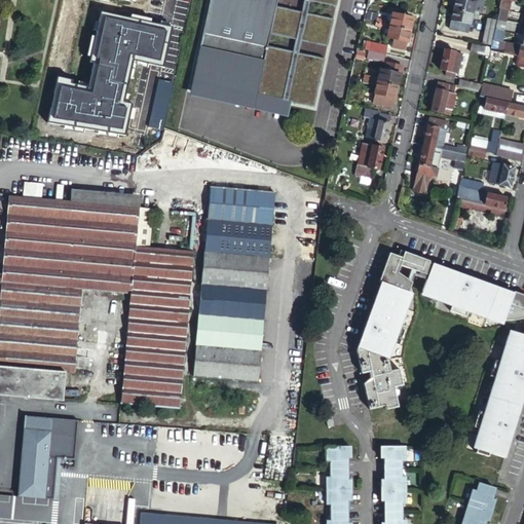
[(337,7),(338,0),(212,0),(194,82),(292,103),(315,108),(326,60),(299,53),(302,41),(329,47),(334,20),(308,14),(310,2),(337,7)]
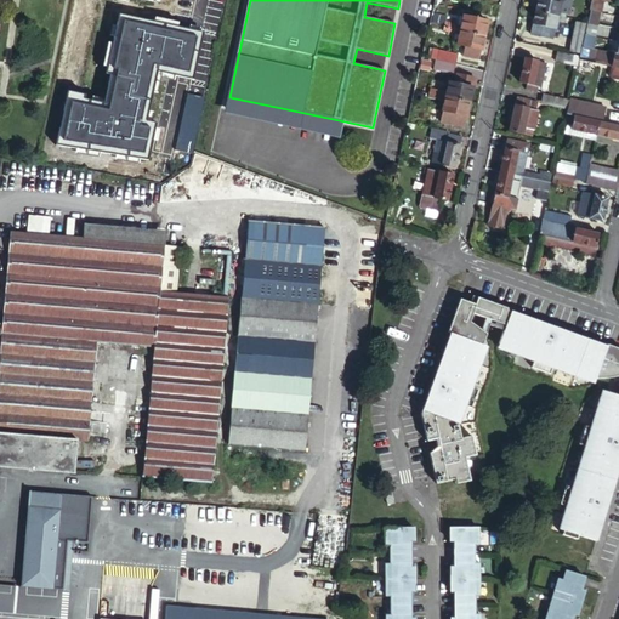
[(540,0),(539,11),(561,16),(567,17),(567,13),(572,15),(574,0),(540,0)]
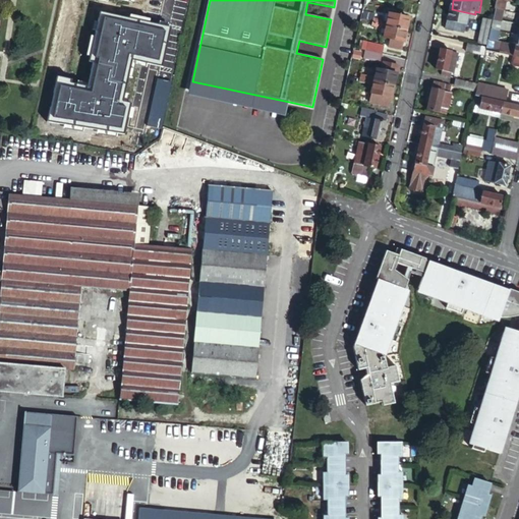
[(509,1),(504,0),(499,0),(498,9),(507,11),(509,1)]
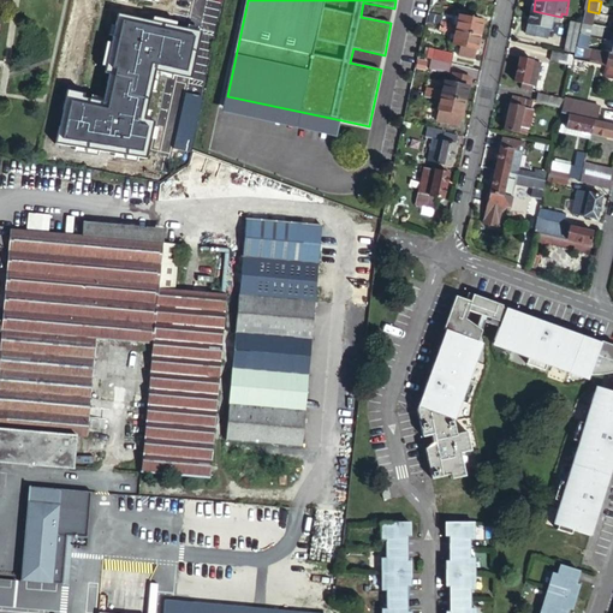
[(555,16),(534,11),(529,34),(549,39),(554,21),(555,16)]
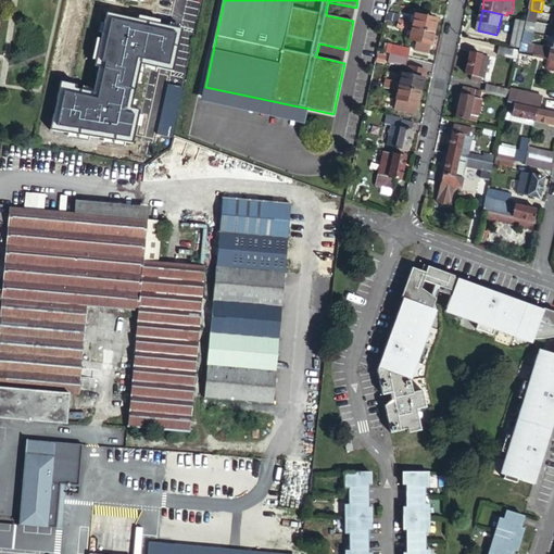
[(541,12),(531,10),(529,19),(539,22),(541,12)]
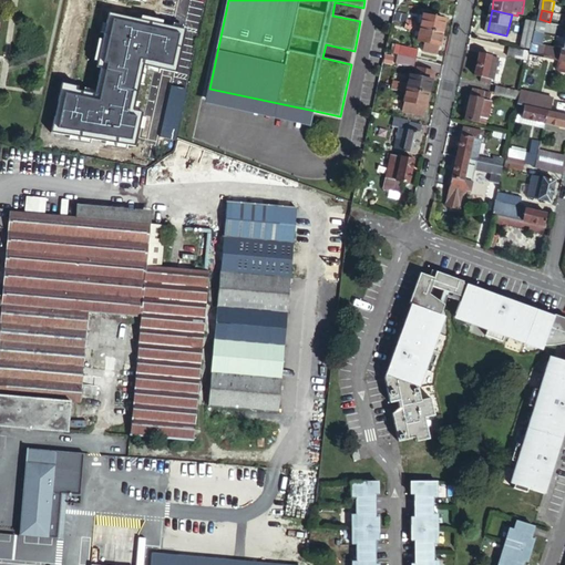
[(399,13),(397,22),(408,24),(411,26),(412,21),(409,21),(410,16),(399,13)]
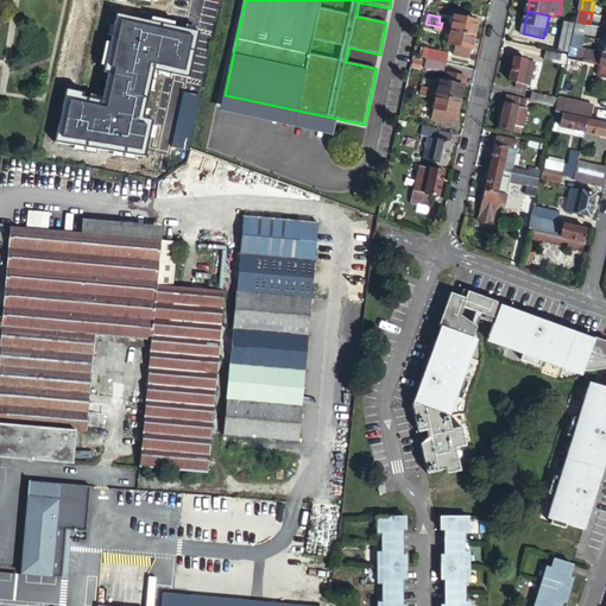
[(454,25),(456,14),(450,14),(449,18),(440,17),(439,23),(442,23),(448,24),(454,25)]
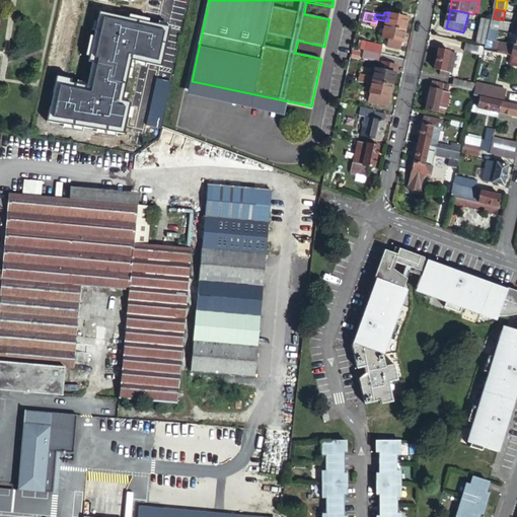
[(386,25),(407,29),(410,17),(389,12),(387,21),(386,25)]
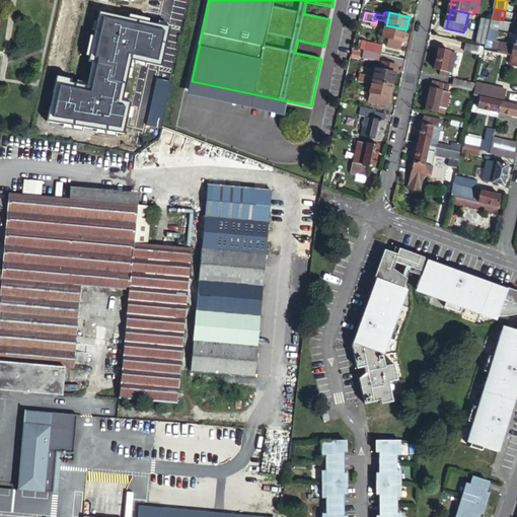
[(162,67),(170,27),(99,13),(89,63),(92,64),(90,72),(94,73),(90,88),(71,84),(72,80),(57,77),(54,94),(57,95),(54,109),(51,108),(48,124),(125,135),(132,103),(123,102),(132,61),(162,67)]
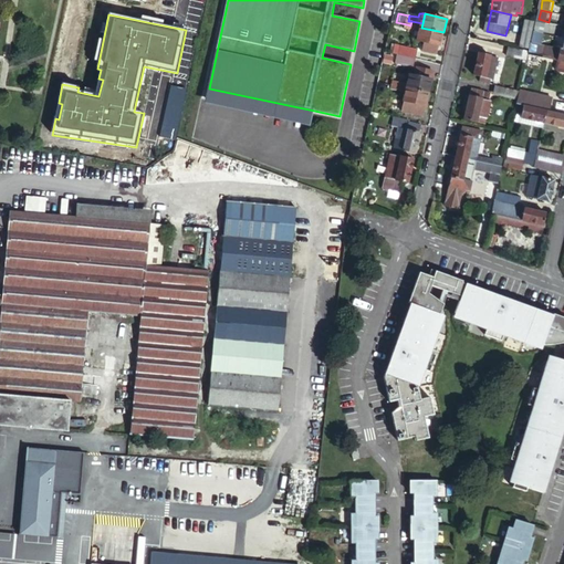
[(410,25),(407,24),(406,29),(415,31),(417,22),(411,21),(410,25)]
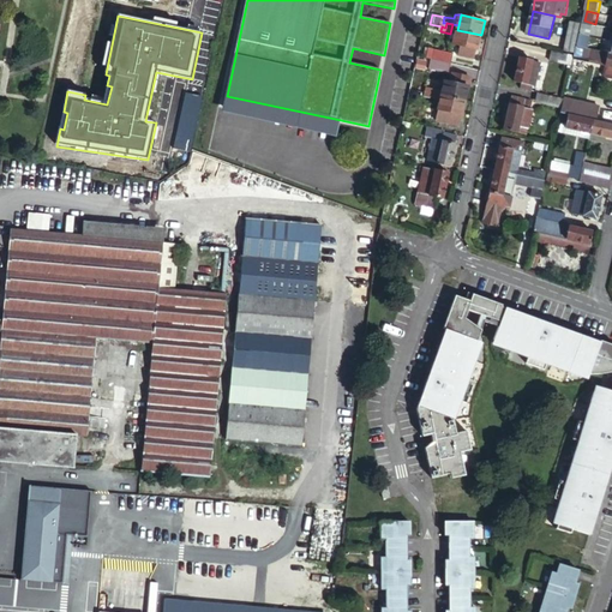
[(591,27),(583,24),(581,33),(589,34),(591,27)]
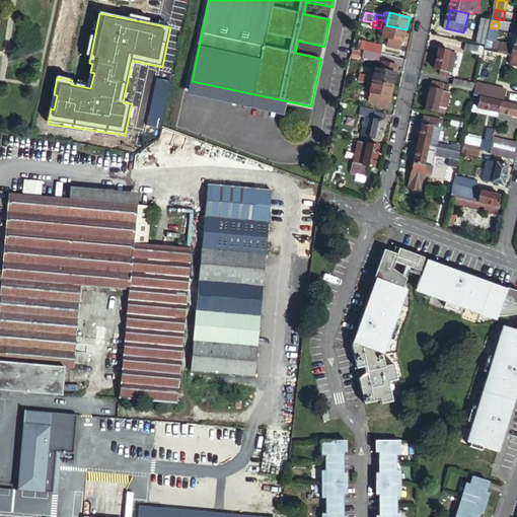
[(386,25),(386,29),(384,38),(390,39),(403,42),(407,29),(386,25)]
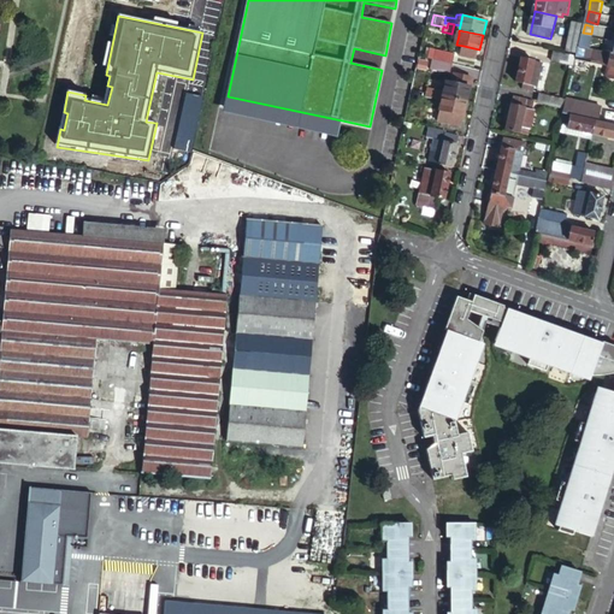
[(594,36),(583,34),(580,47),(591,49),(594,36)]
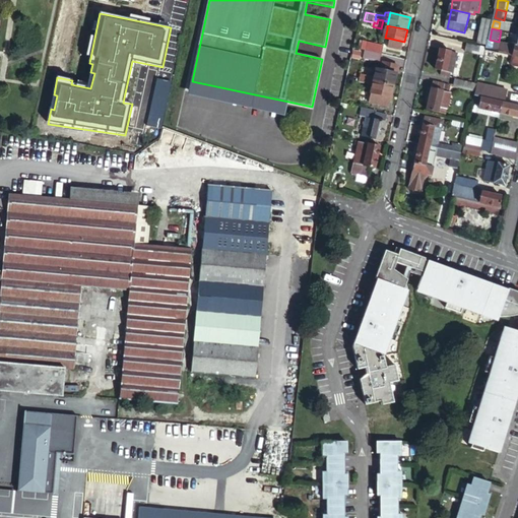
[(404,42),(391,39),(389,48),(402,50),(404,42)]
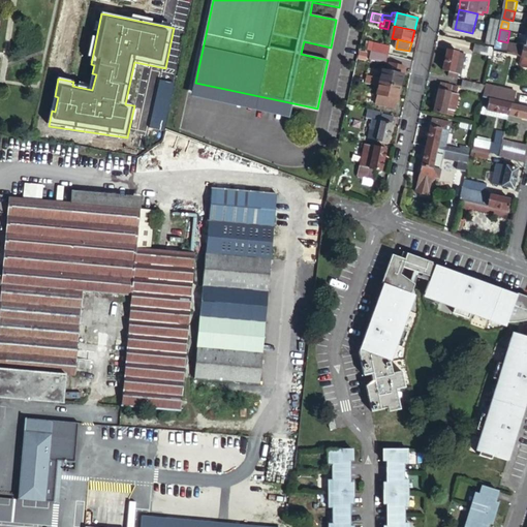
[(498,40),(497,48),(496,49),(523,56),(523,58),(526,59),(526,48),(507,42),(498,40)]
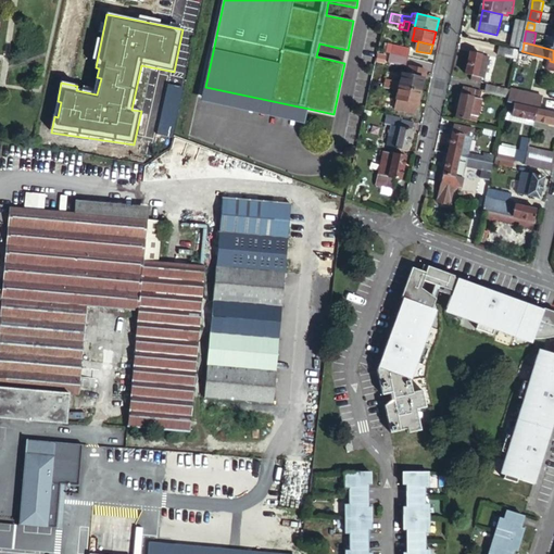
[(394,54),(405,57),(406,57),(408,46),(397,43),(394,54)]
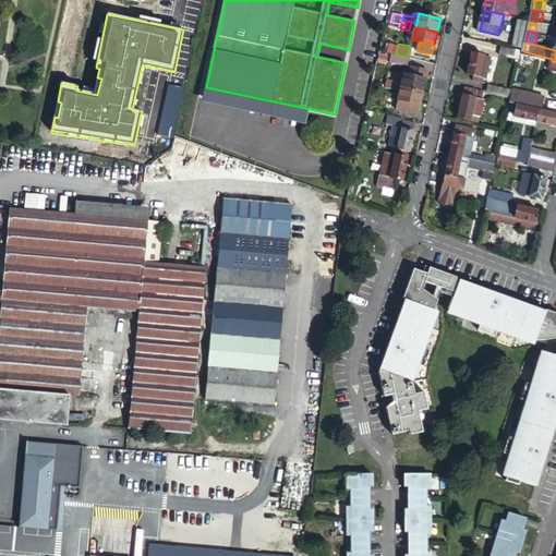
[(516,60),(518,51),(504,48),(503,57),(516,60)]
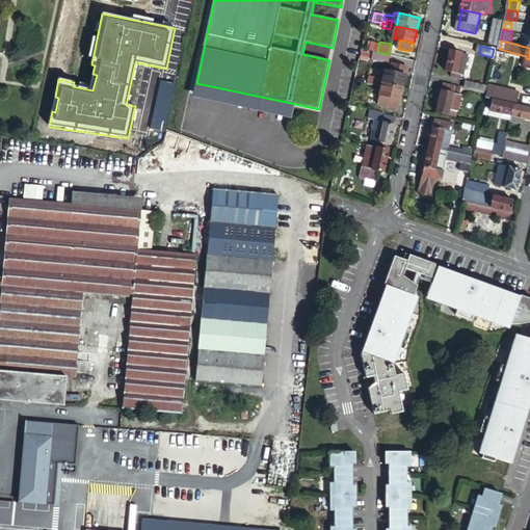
[(377,52),(372,51),(370,60),(386,63),(388,54),(377,52)]
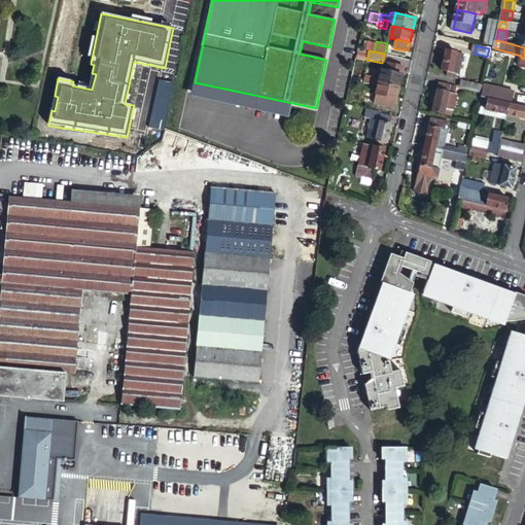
[(449,71),(458,73),(461,74),(465,55),(447,50),(443,70),(449,71)]
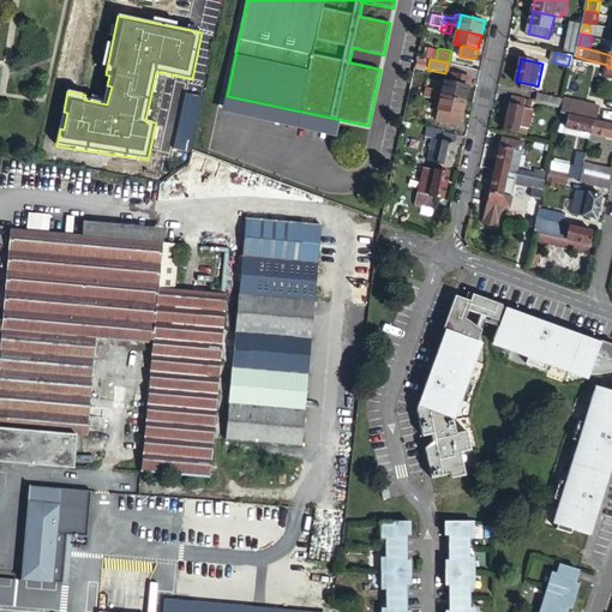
[(444,95),(467,101),(471,87),(447,82),(444,91),(444,95)]
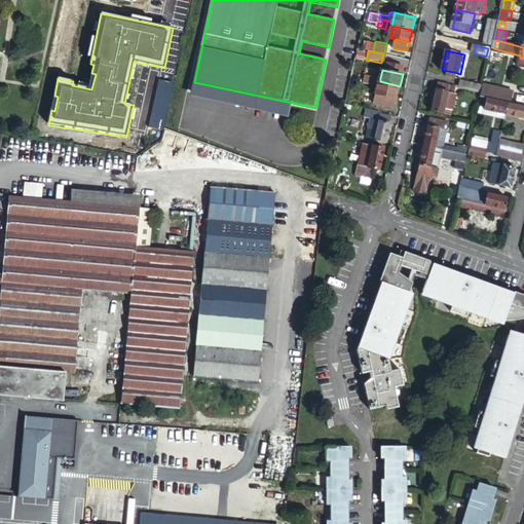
[(438,89),(449,91),(456,92),(458,83),(441,80),(438,89)]
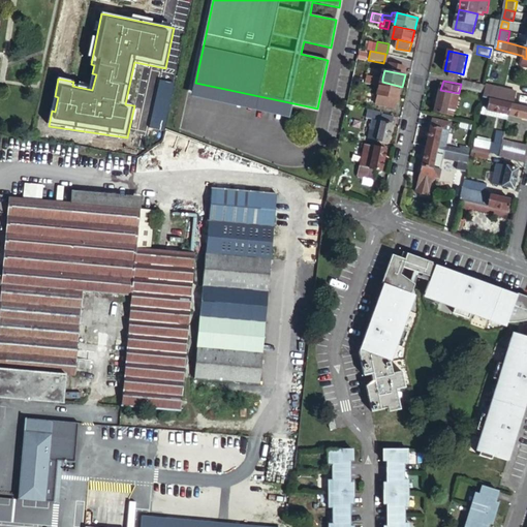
[(382,82),(381,87),(379,94),(400,99),(402,87),(382,82)]
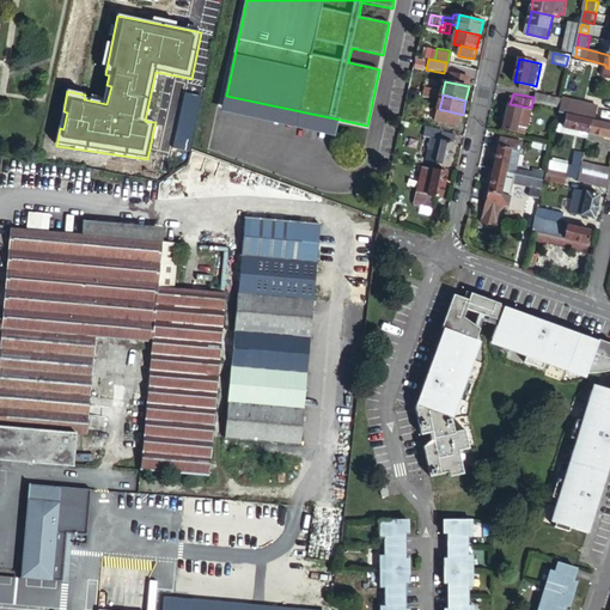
[(226,96),(224,107),(337,132),(340,120),(226,96)]
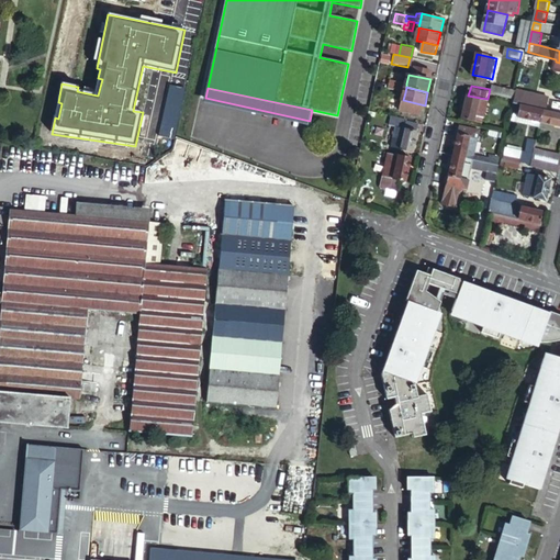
[(518,91),(502,88),(501,97),(516,100),(518,91)]
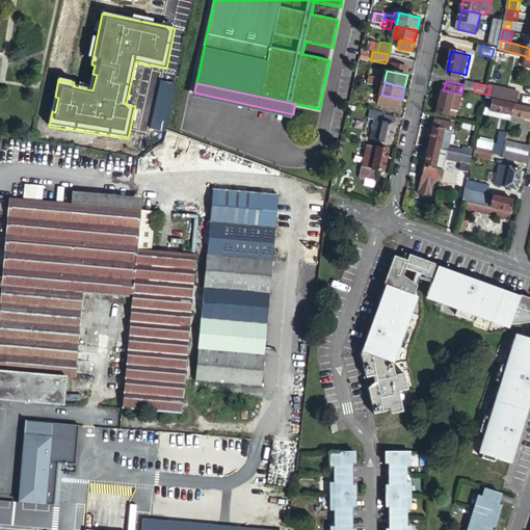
[(491,86),(488,95),(487,99),(495,101),(498,87),(491,86)]
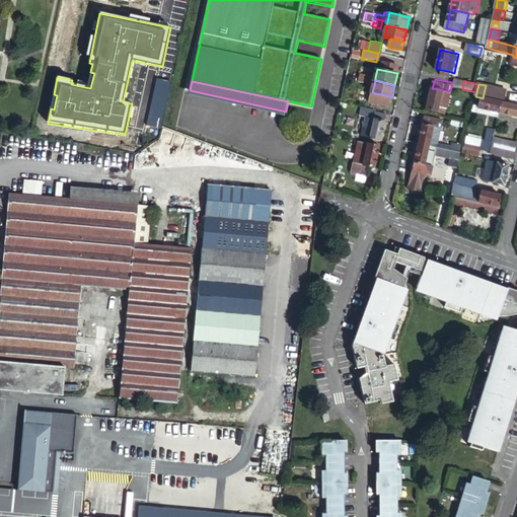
[(486,85),(483,98),(504,102),(505,103),(508,90),(486,85)]
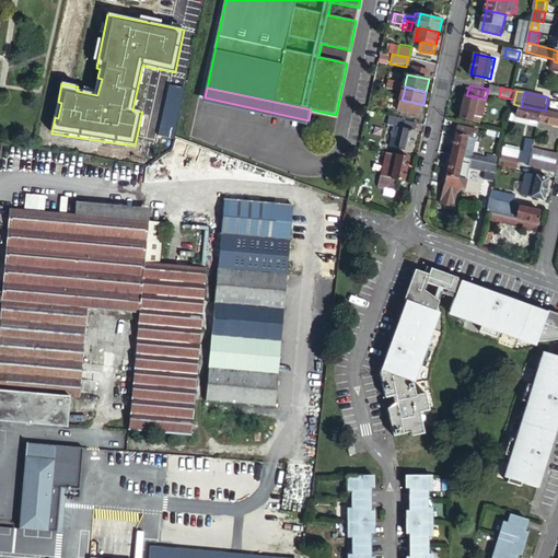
[(474,121),(478,97),(466,95),(462,119),(474,121)]
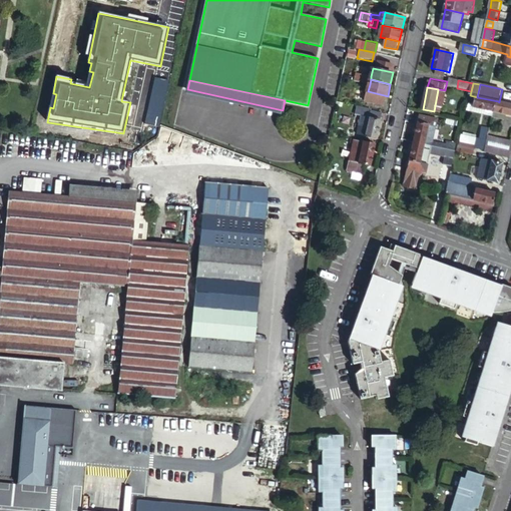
[(388,96),(368,91),(366,102),(385,107),(386,104),(388,96)]
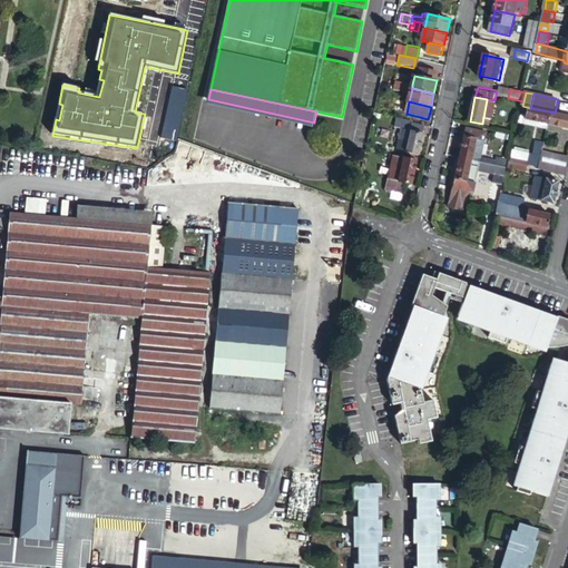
[(522,106),(521,114),(529,115),(528,120),(549,125),(551,125),(554,113),(530,108),(522,106)]
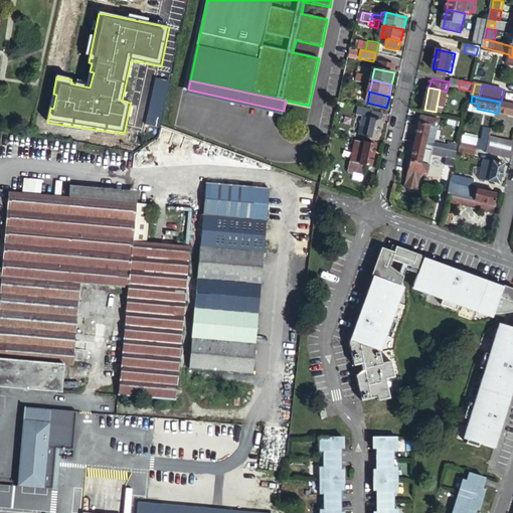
[(500,114),(512,116),(512,105),(501,103),(500,102),(498,113),(500,114)]
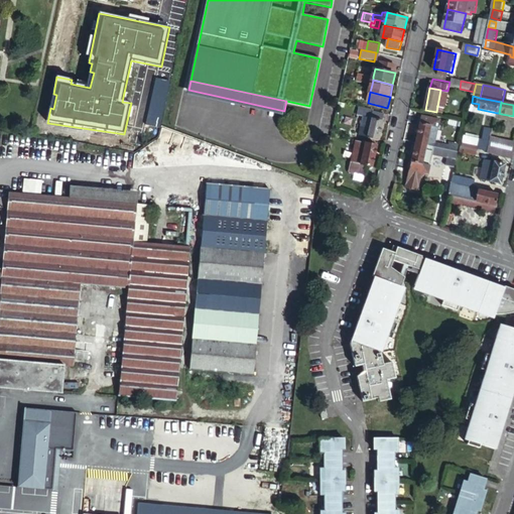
[(371,111),(370,114),(369,117),(384,121),(386,114),(371,111)]
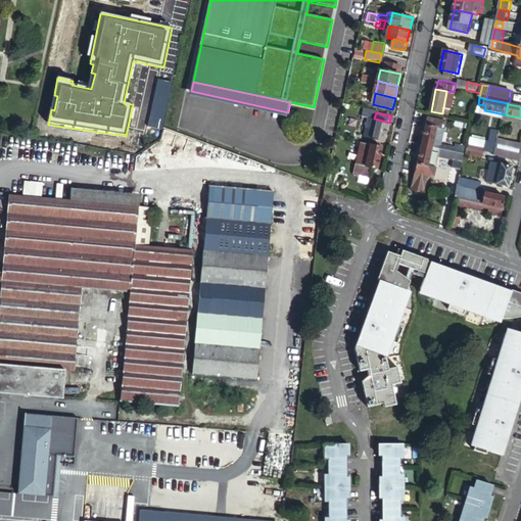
[(389,123),(374,119),(371,117),(368,129),(370,130),(369,138),(385,141),(389,123)]
